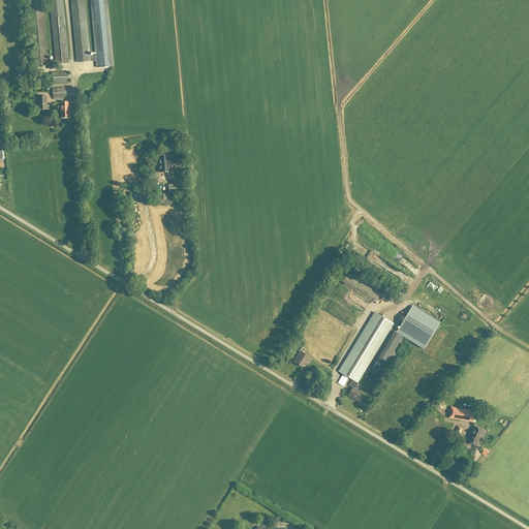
[(56,68),(55,65),(69,64),(63,0),(49,0),(51,16),(55,62),(48,62),(43,17),(41,0),(28,0),(30,18),(34,67),(49,66),(49,69),(56,68)]
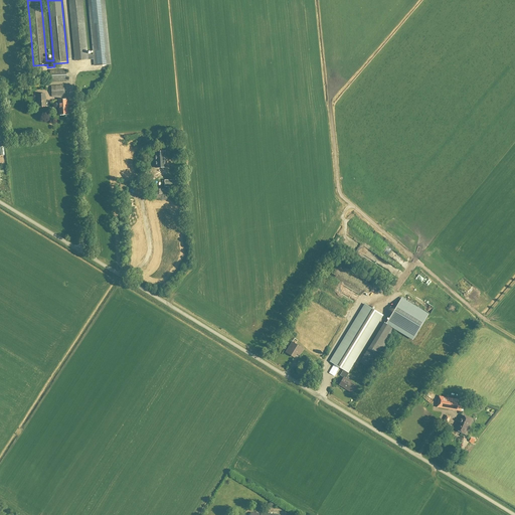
[(88,0),(94,55),(88,55),(81,0),(68,0),(74,61),(94,59),(95,66),(110,64),(104,0),(88,0)]
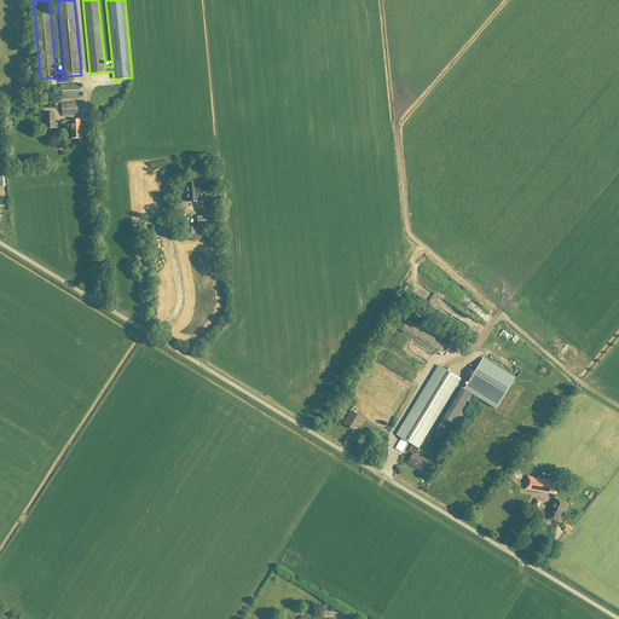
[(61,98),(80,98),(79,85),(59,85),(61,98)]
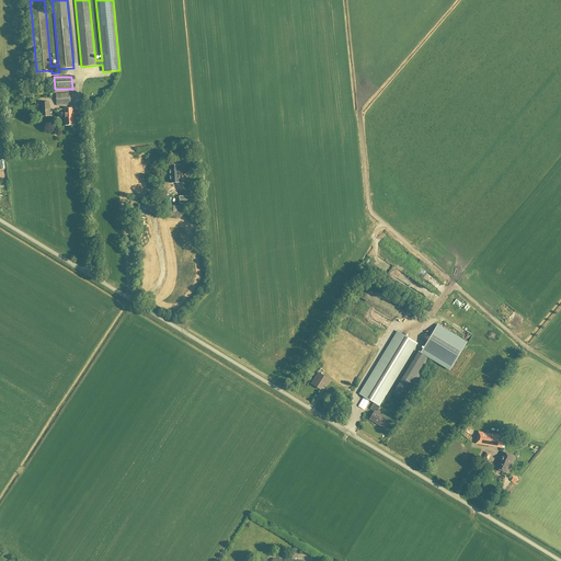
[(56,106),(70,105),(69,93),(55,94),(56,106)]
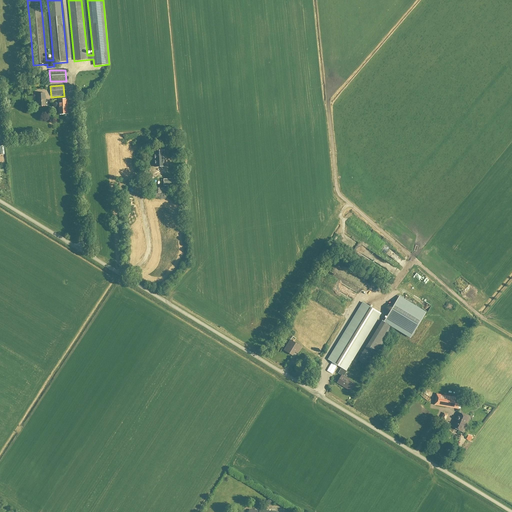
[(37,106),(45,106),(44,93),(37,94),(37,106)]
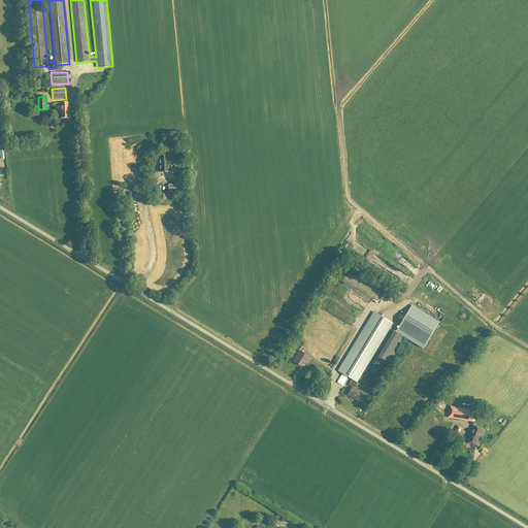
[(61,118),(69,118),(69,102),(60,102),(61,118)]
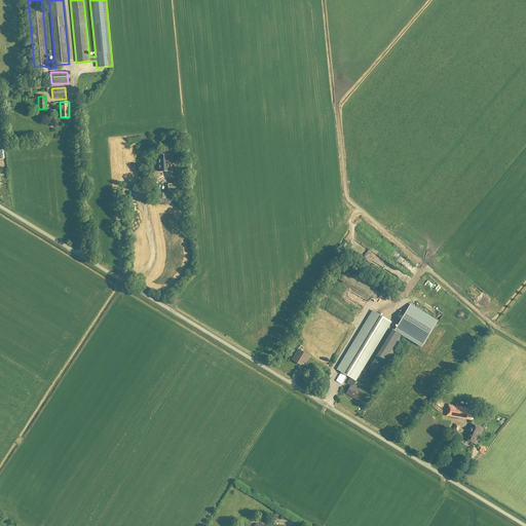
[(167,155),(157,155),(158,172),(168,172),(167,155)]
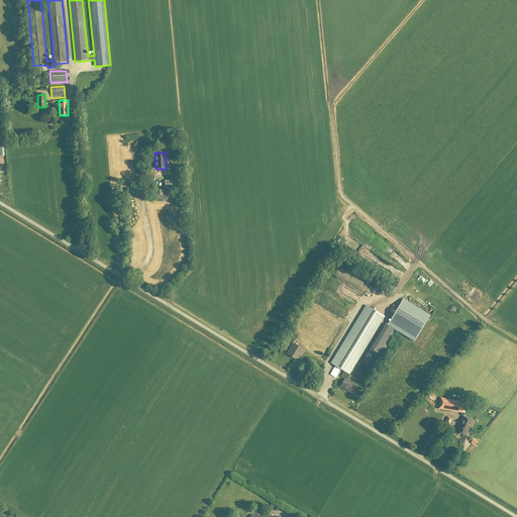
[(185,182),(165,182),(165,190),(185,189),(185,182)]
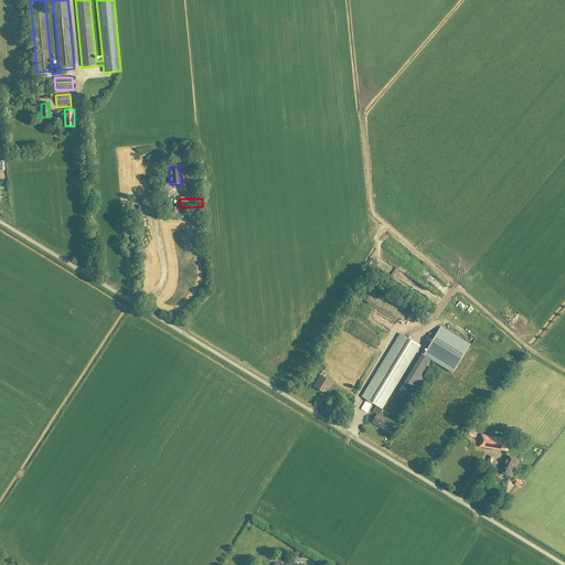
[(184,221),(184,209),(164,208),(164,214),(171,214),(171,220),(184,221)]
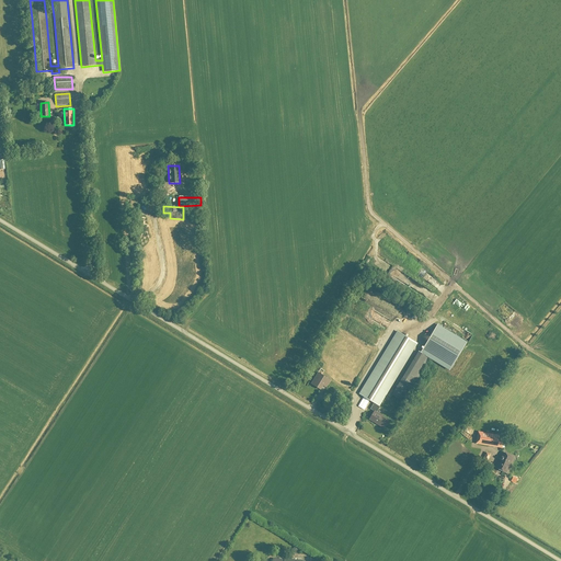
[(415,273),(424,264),(422,263),(414,271),(415,273)]
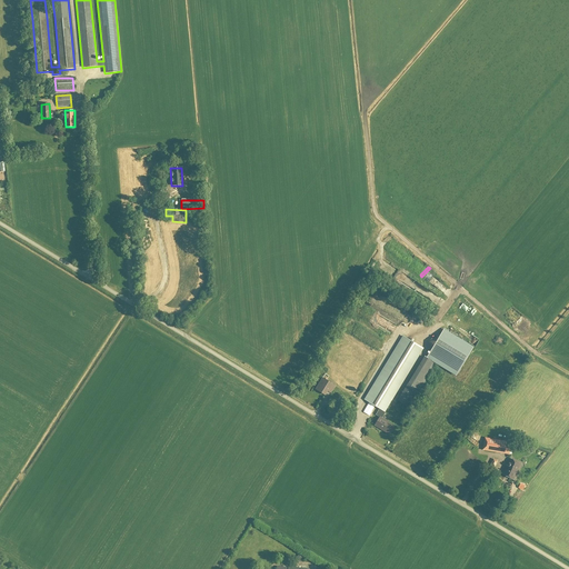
[(363,307),(360,313),(367,318),(371,310),(363,307)]
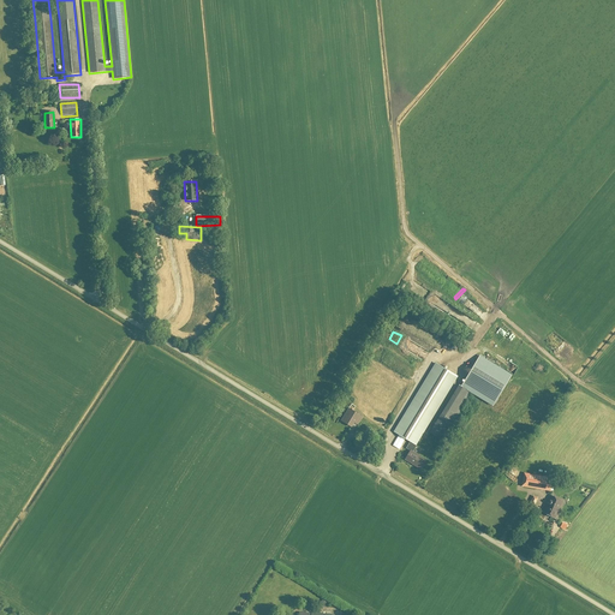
[(416,351),(427,358),(429,354),(406,339),(401,345),(415,353),(416,351)]
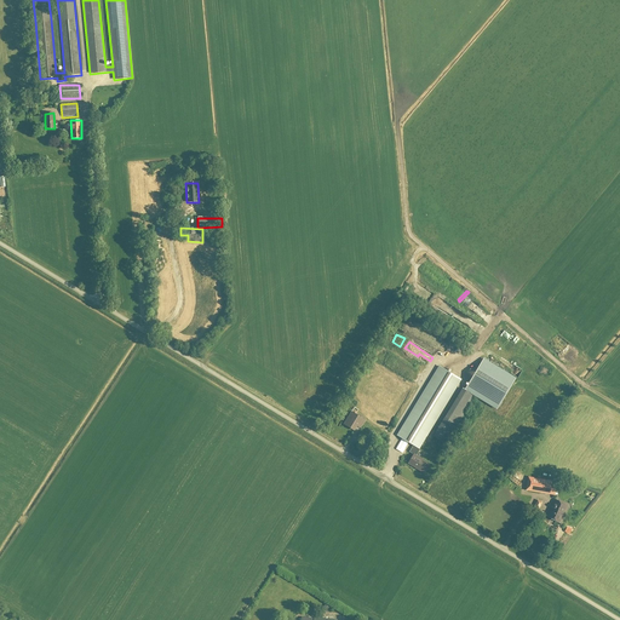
[(396,368),(399,361),(388,357),(385,365),(396,368)]
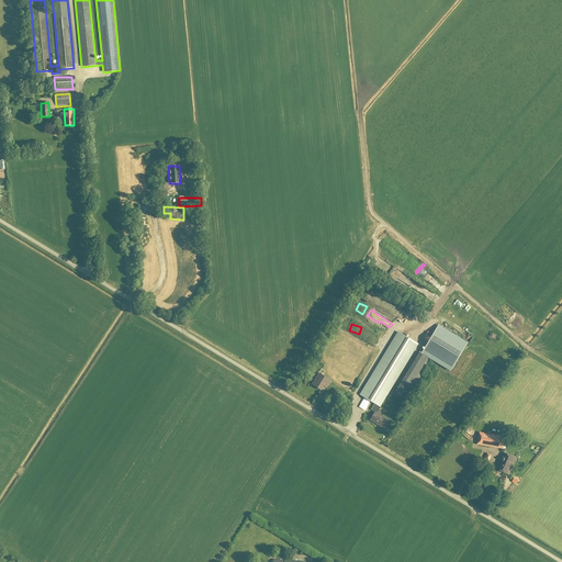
[(450,371),(452,367),(467,344),(438,326),(424,349),(422,353),(450,371)]
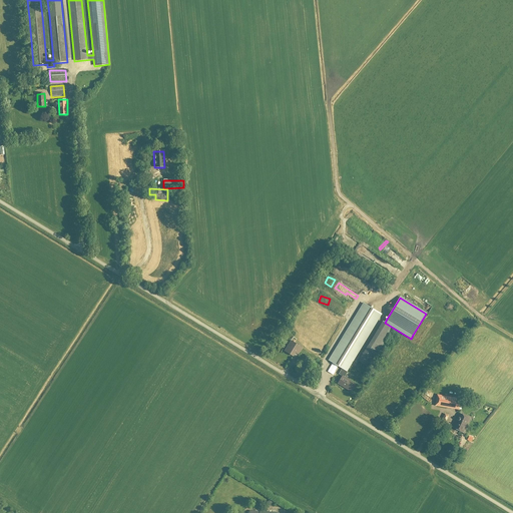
[(332,307),(344,317),(348,312),(337,302),(332,307)]
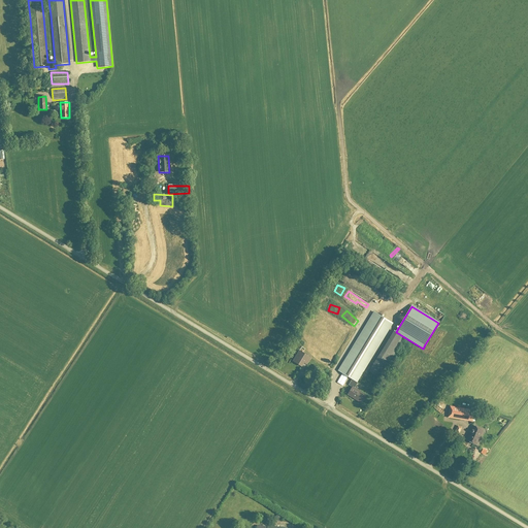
[(358,383),(357,382),(393,324),(374,312),(345,360),(344,360),(338,370),(352,380),(349,385),(352,388),(348,395),(361,403),(366,396),(354,388),(358,383)]
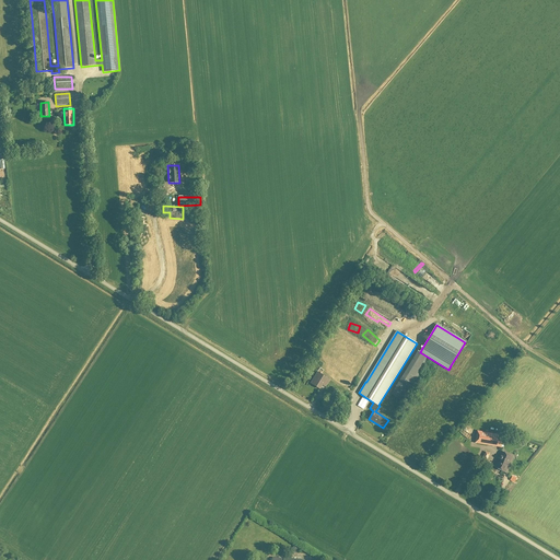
[(328,382),(329,380),(317,372),(312,383),(314,384),(314,385),(319,389),(325,381),(328,382)]
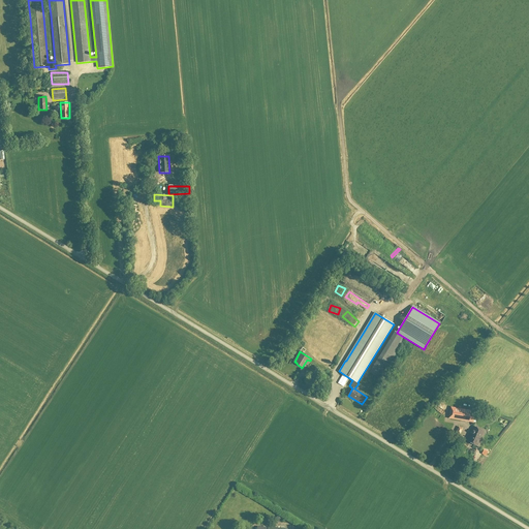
[(370,373),(380,379),(393,358),(385,353),(382,359),(380,356),(379,356),(370,373)]
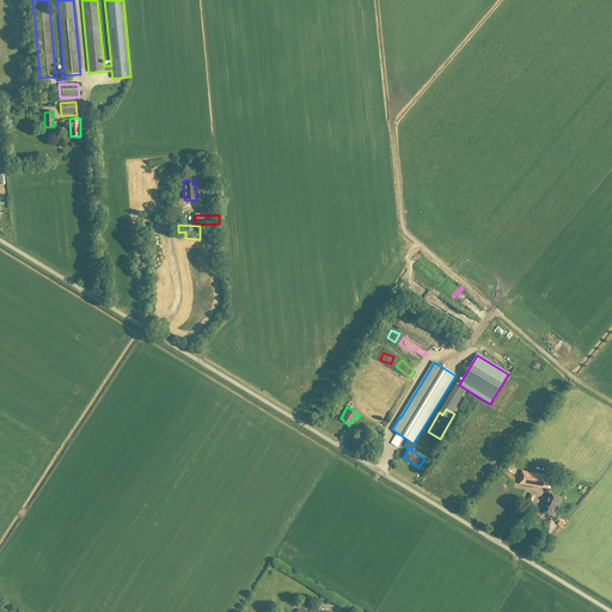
[(549,476),(522,472),(521,471),(519,484),(520,484),(546,489),(548,489),(550,477),(549,476)]
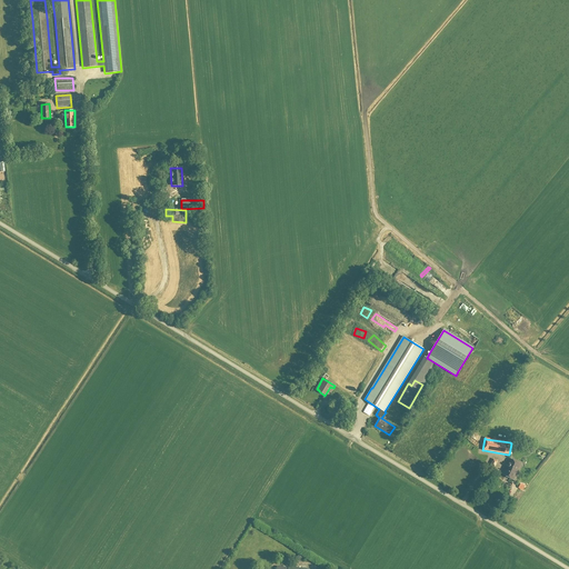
[(521,465),(515,461),(509,459),(501,475),(513,480),(521,465)]
